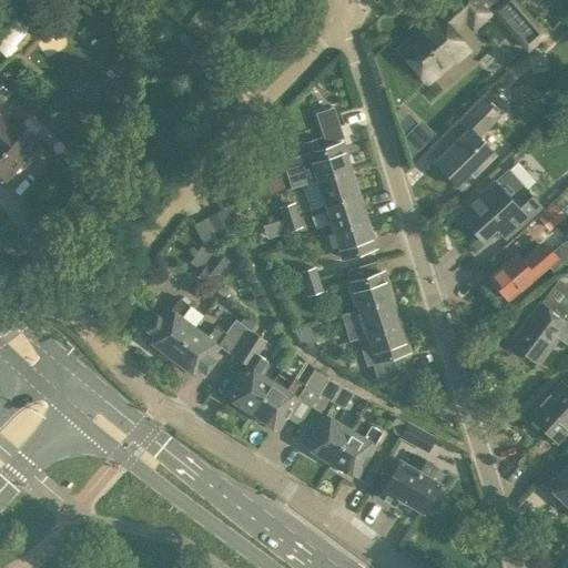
[(36,0),(24,0),(0,29),(0,49),(8,57),(18,46),(14,43),(44,8),(36,0)]
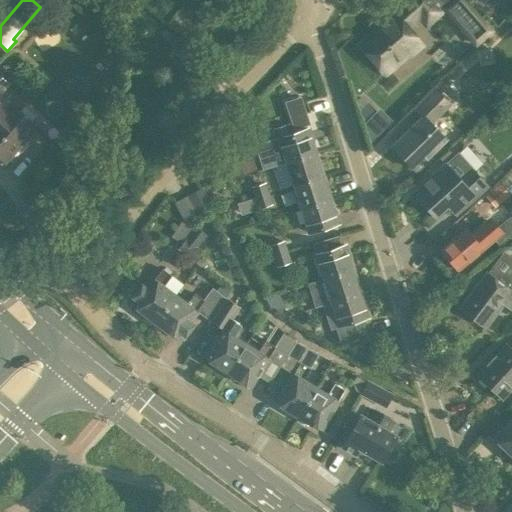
[(383,69),(416,41),(406,29),(419,18),(425,25),(439,13),(427,0),(409,0),(393,15),(360,43),(383,69)]
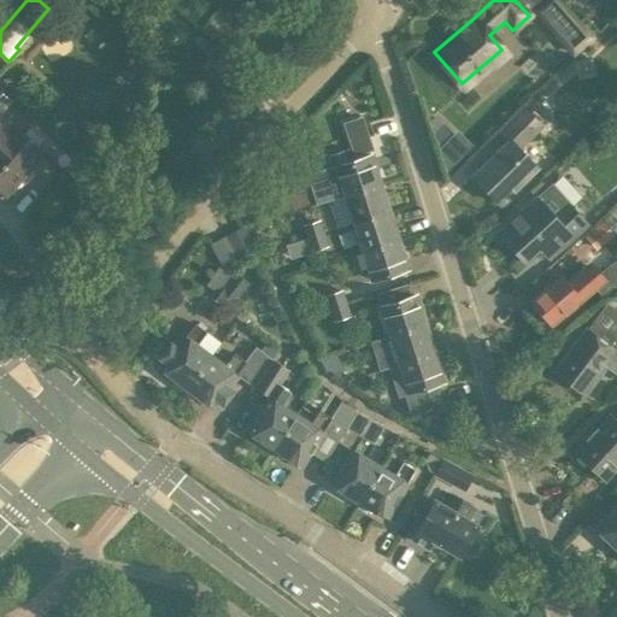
[(559,0),(548,0),(534,13),(571,57),(593,37),(559,0)]
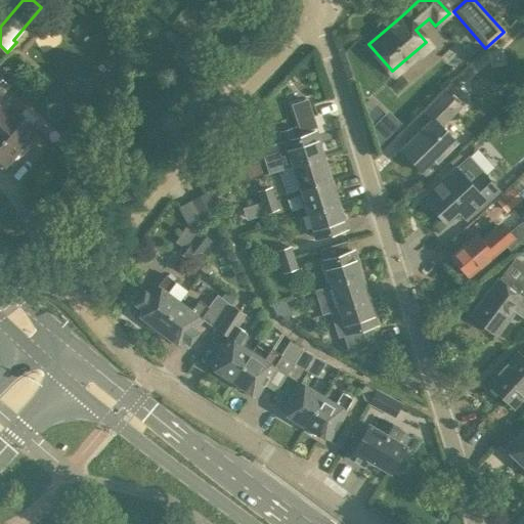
[(0,166),(4,164),(35,128),(16,112),(18,108),(6,97),(8,95),(0,87),(0,166)]
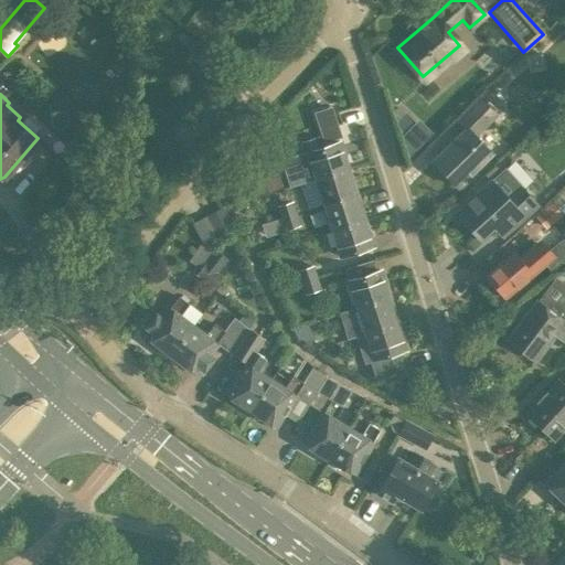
[(457,188),(492,153),(477,137),(498,116),(480,97),(456,121),(465,130),(436,158),(446,168),(441,171),(457,188)]
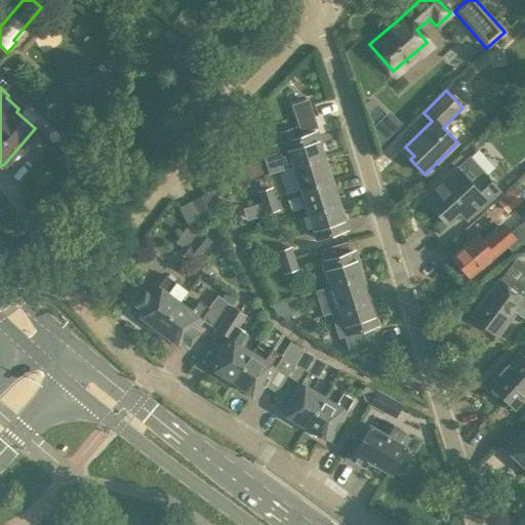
[(281,169),(293,166),(322,157),(315,133),(313,133),(311,128),(314,128),(305,102),(290,106),(297,127),(280,132),(283,144),(274,146),(281,169)]
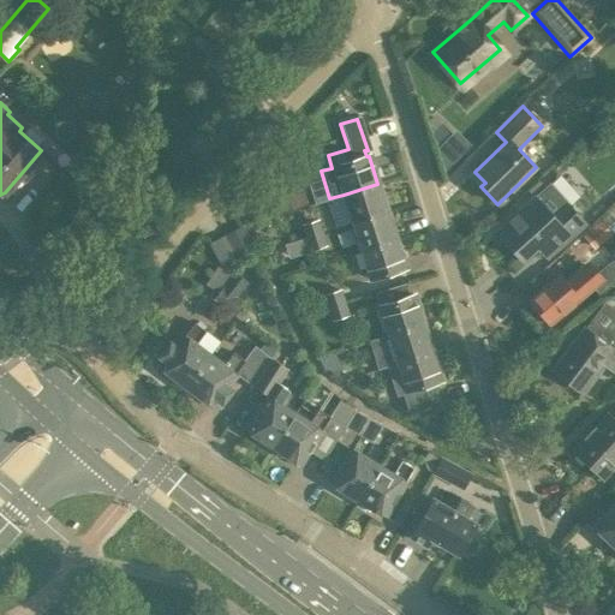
[(454,129),(434,148),(448,163),(470,144),(454,129)]
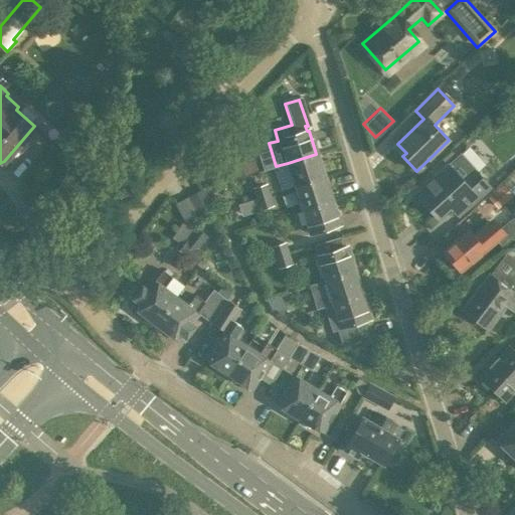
[(81,131),(71,122),(61,134),(72,143),(81,131)]
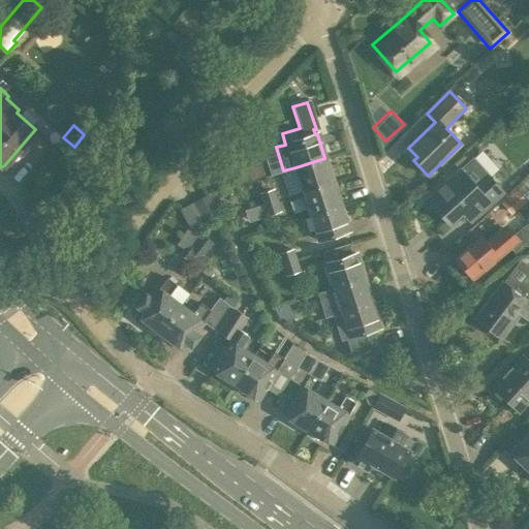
[(304,192),(333,183),(324,158),(296,167),(304,192)]
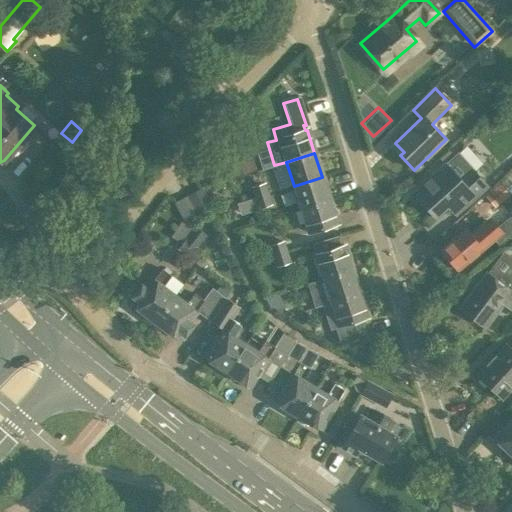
[(256,171),(252,157),(224,165),(228,179),(256,171)]
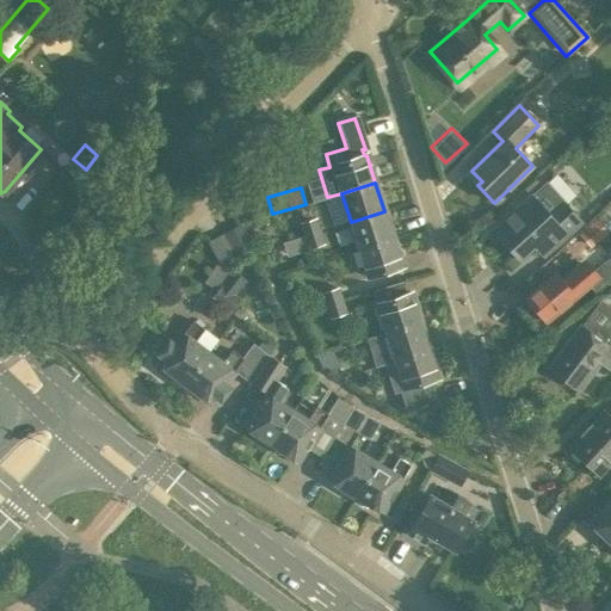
[(493,230),(518,259),(544,236),(554,247),(580,223),(565,207),(551,217),(532,196),(493,230)]
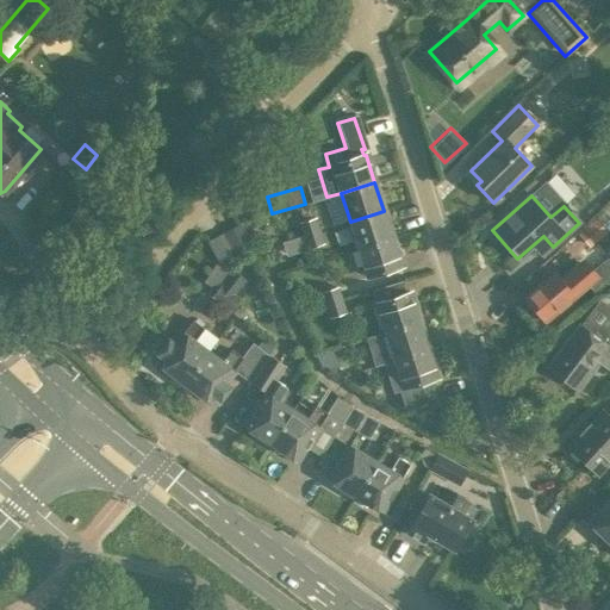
[(609,230),(609,204),(578,234),(591,248),(609,230)]
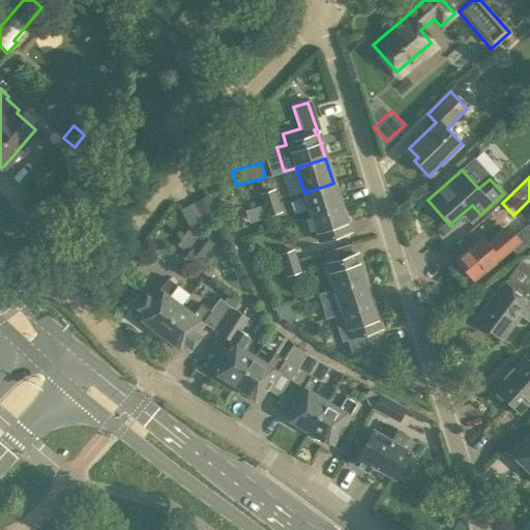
[(312,216),(341,208),(333,183),(304,193),(312,216)]
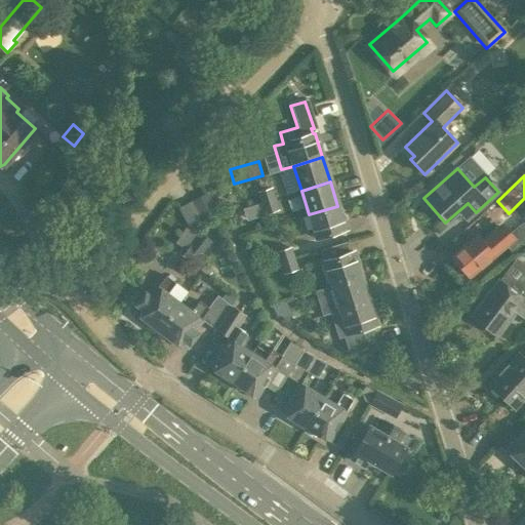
[(257,193),(260,203),(275,198),(272,188),(257,193)]
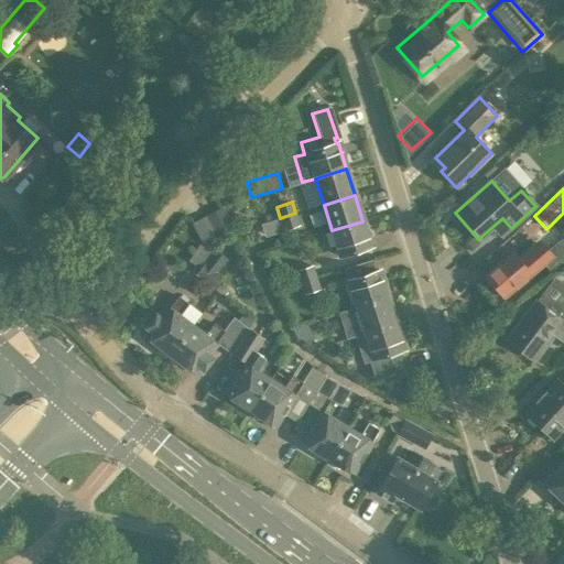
[(300,226),(295,213),(280,218),(284,230),(300,226)]
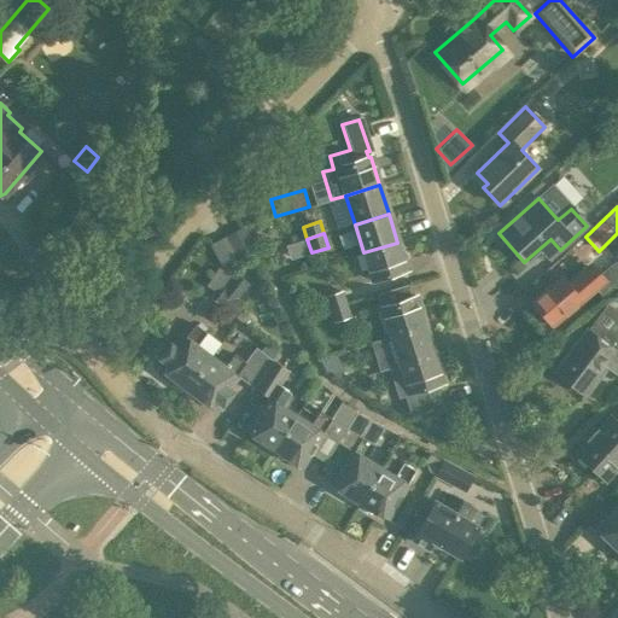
[(287,258),(307,252),(302,238),(284,244),(287,258)]
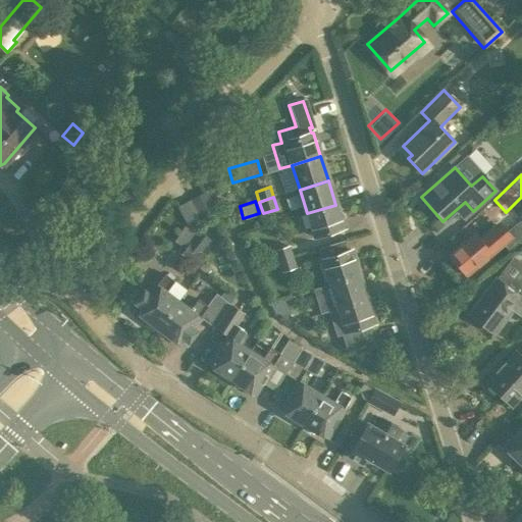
[(314,238),(318,249),(344,241),(341,229),(344,228),(335,205),(307,213),(314,238)]
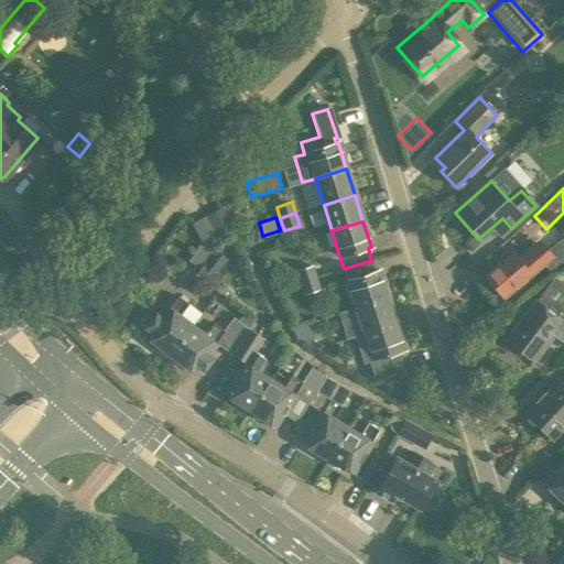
[(519,260),(512,252),(485,275),(505,299),(532,275),(545,263),(552,272),(563,260),(563,238),(546,253),(538,243),(519,260)]
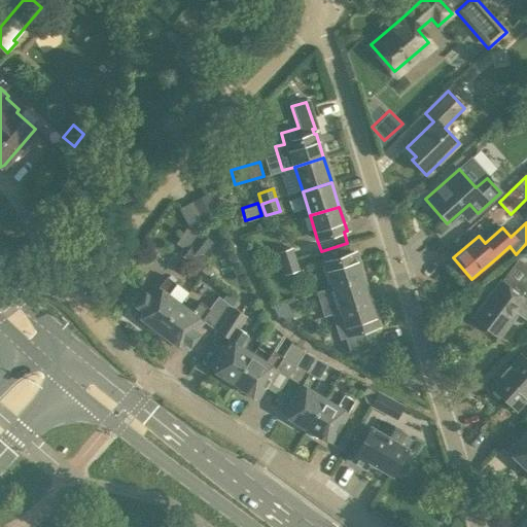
[(186,227),(175,242),(183,248),(195,233),(186,227)]
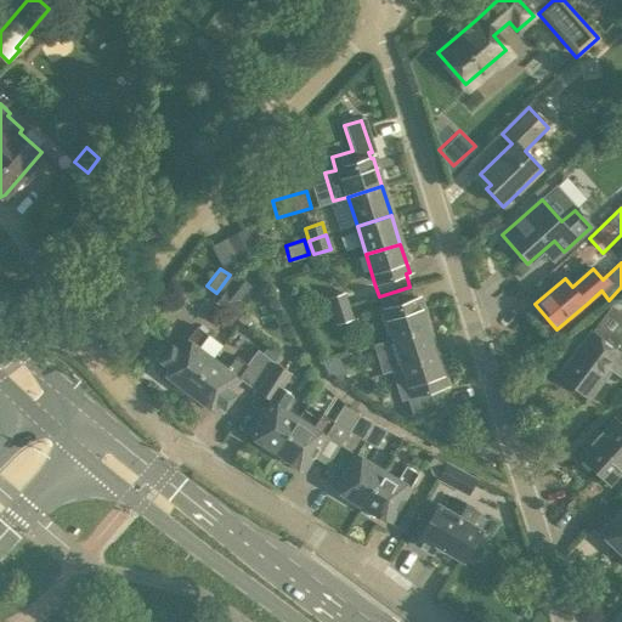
[(383,310),(393,339),(427,328),(418,299),(414,300),(410,287),(379,297),(383,310)]
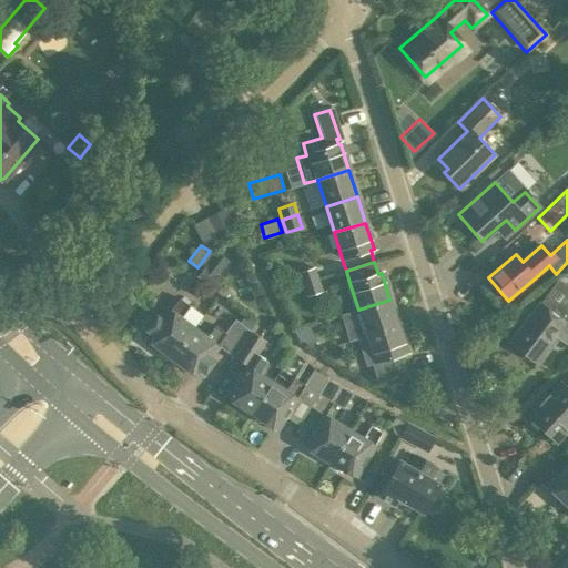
[(216,292),(225,280),(206,264),(198,276),(216,292)]
